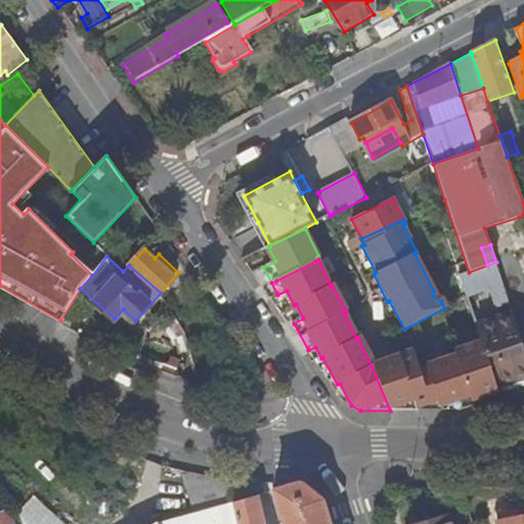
[(496,307),(509,303),(496,262),(487,265),(469,272),(460,275),(466,295),(490,287),(496,307)]
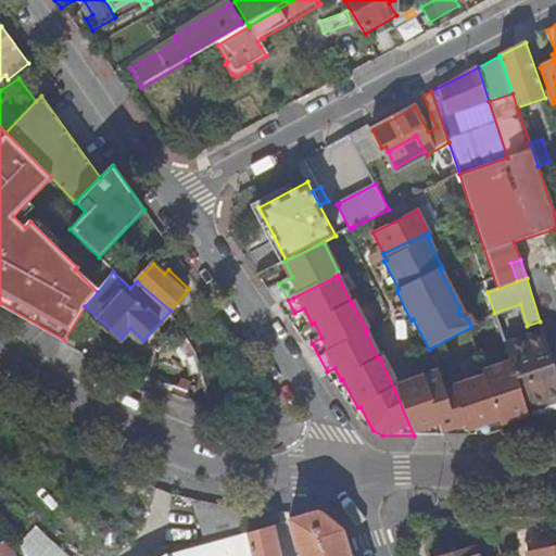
[(526,405),(555,395),(555,374),(550,354),(543,332),(505,343),(512,364),(526,405)]
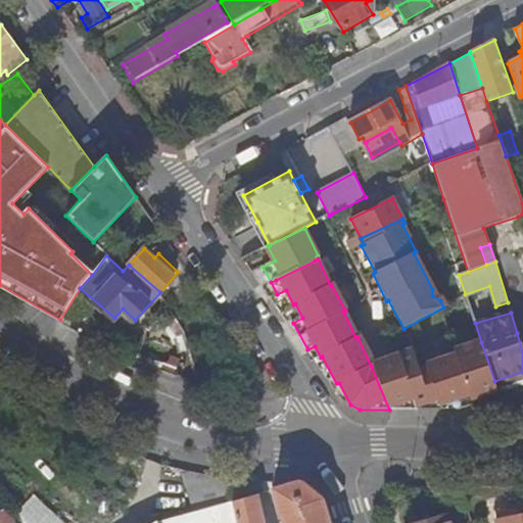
[(135,334),(128,358),(174,375),(184,352),(135,334)]
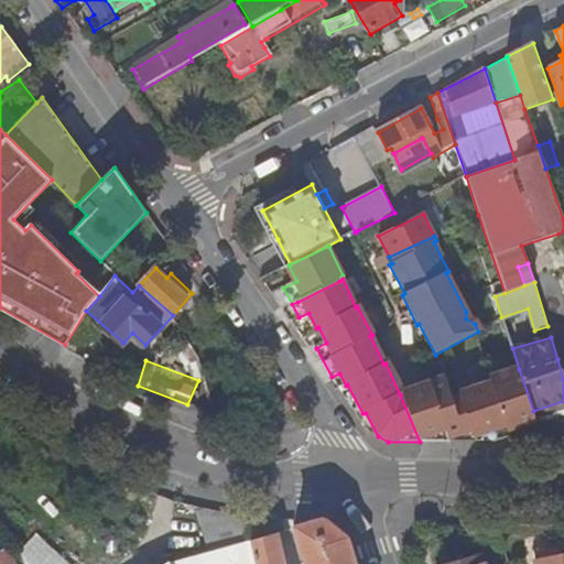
[(451,404),(435,409),(449,442),(474,443),(472,434),(487,429),(491,440),(508,434),(509,441),(527,435),(523,425),(537,421),(533,411),(519,369),(489,386),(457,397),(458,401),(451,404)]
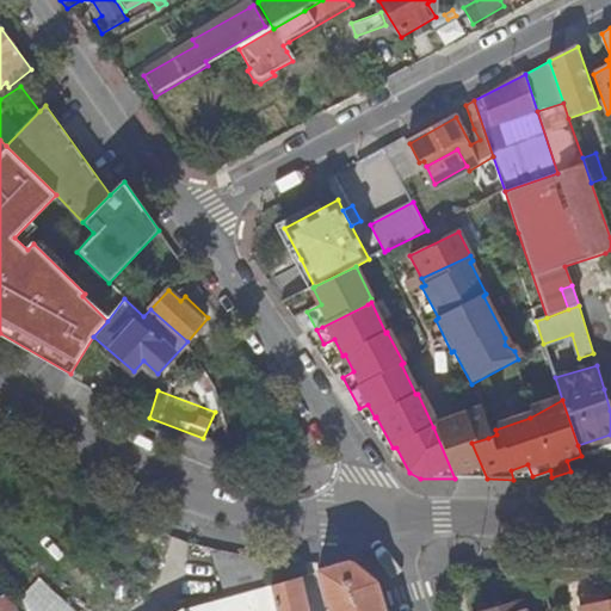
[(471,443),(488,438),(476,411),(461,418),(471,443)]
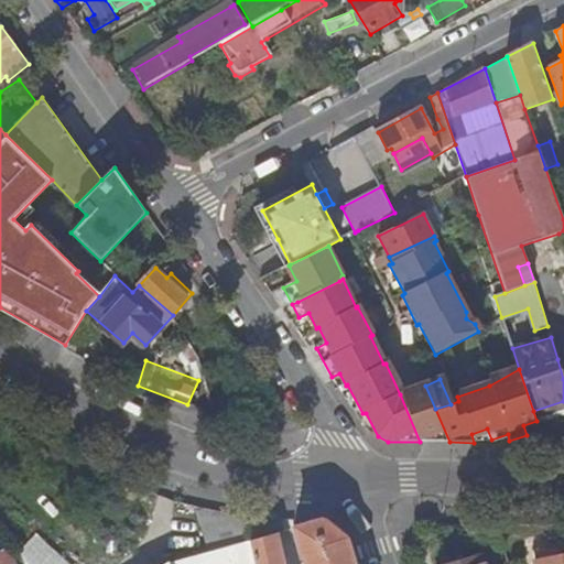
[(198,512),(208,552),(250,540),(245,516),(198,512)]
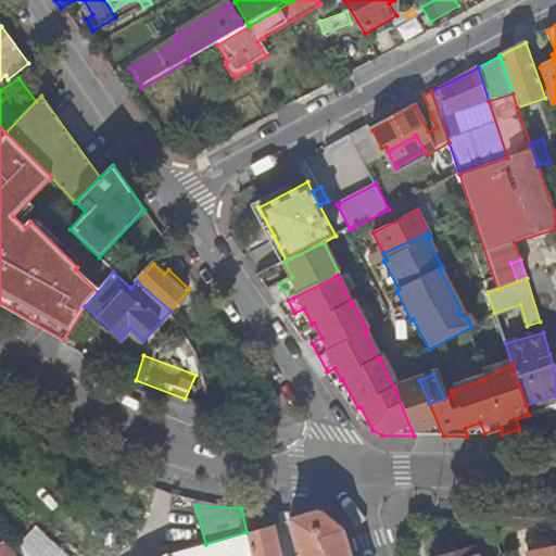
[(349,555),(342,532),(320,514),(315,514),(292,520),(294,528),(290,529),(297,555),(301,555),(349,555)]
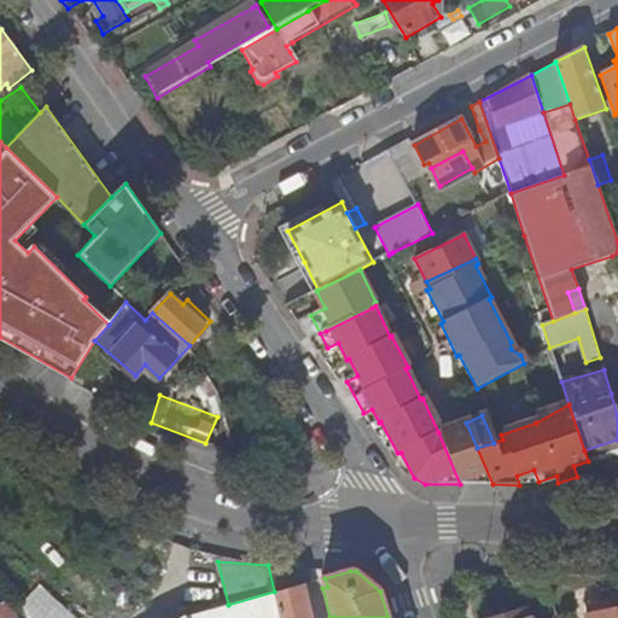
[(312,617),(305,584),(301,586),(307,617),(312,617)]
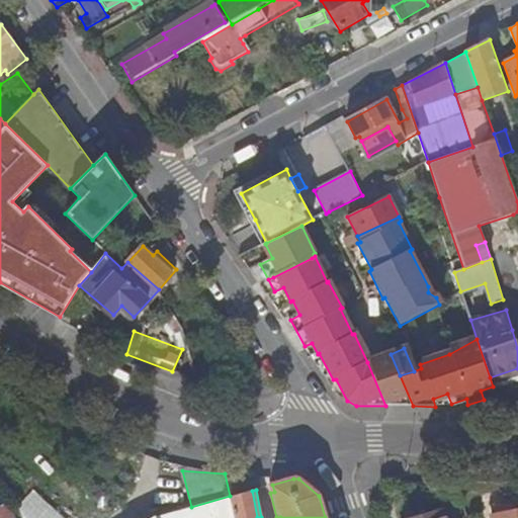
[(61,517),(32,491),(15,512),(22,517),(61,517)]
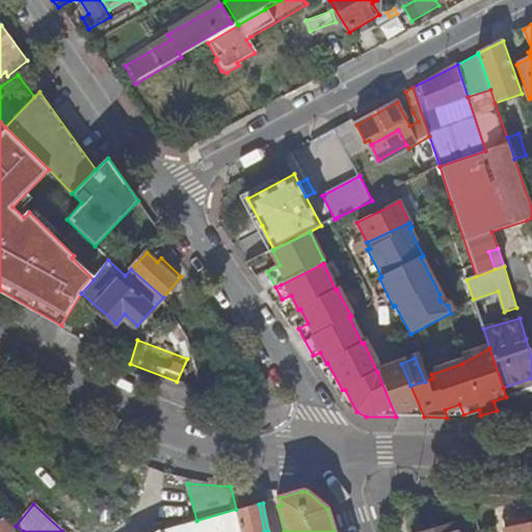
[(264,531),(259,504),(236,509),(240,531),(264,531)]
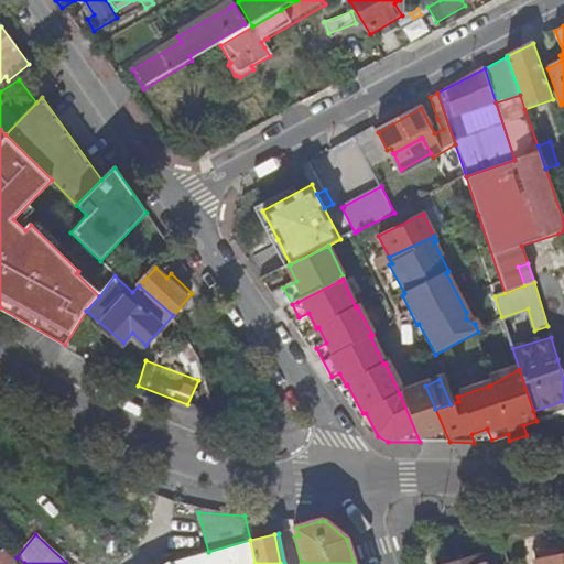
[(208,552),(170,563),(167,563),(255,563),(250,540),(208,552)]
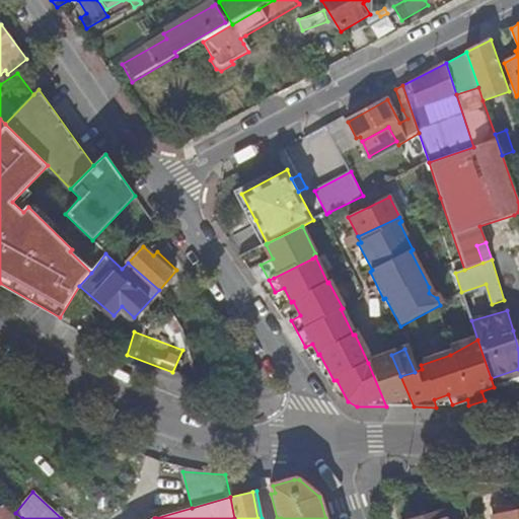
[(0,518),(13,518),(15,517),(2,507),(0,509),(0,518)]
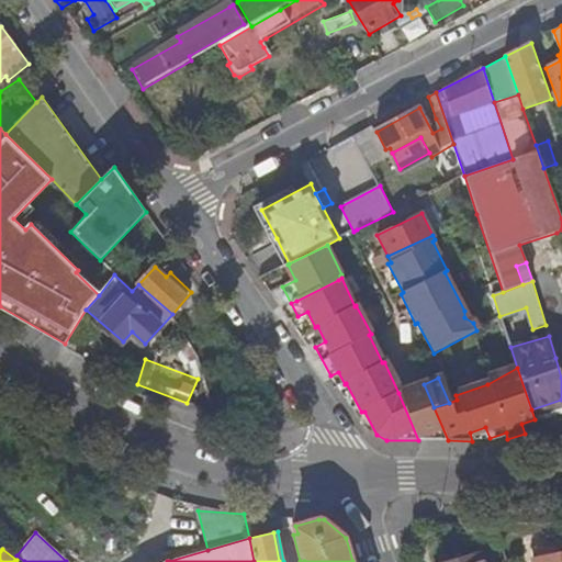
[(561,561),(561,550),(530,549),(532,561),(561,561)]
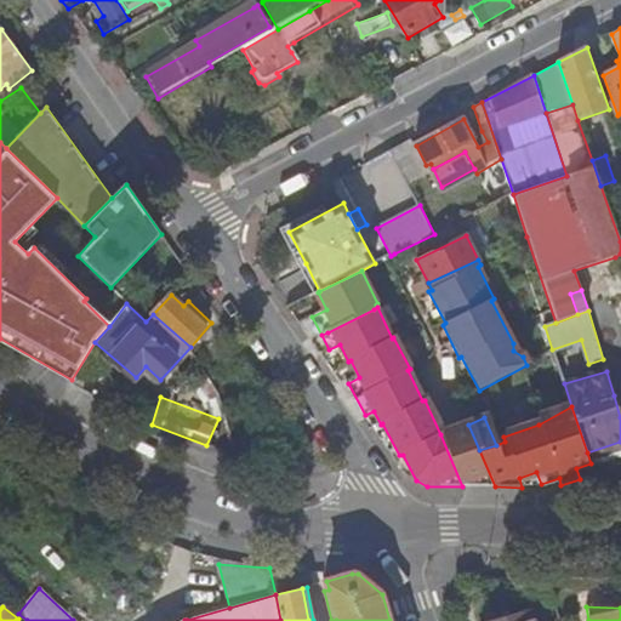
[(535,620),(533,609),(494,620),(535,620)]
